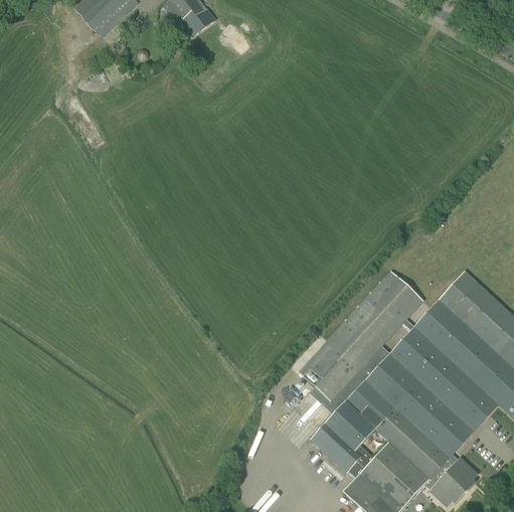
[(104,38),(112,29),(140,2),(138,0),(78,0),(72,6),(104,38)]
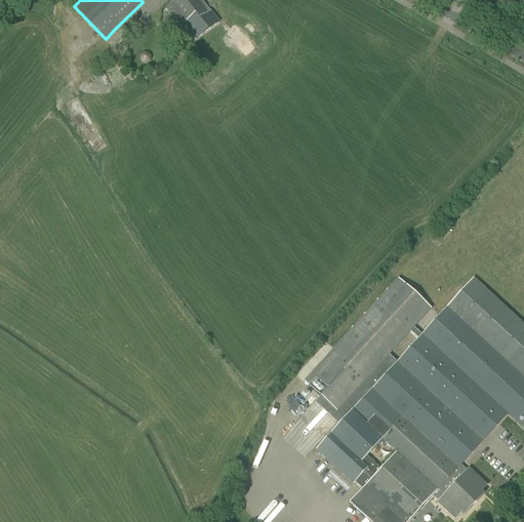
[(170,0),(171,2),(166,6),(176,19),(199,2),(200,3),(202,2),(204,0),(170,0)]
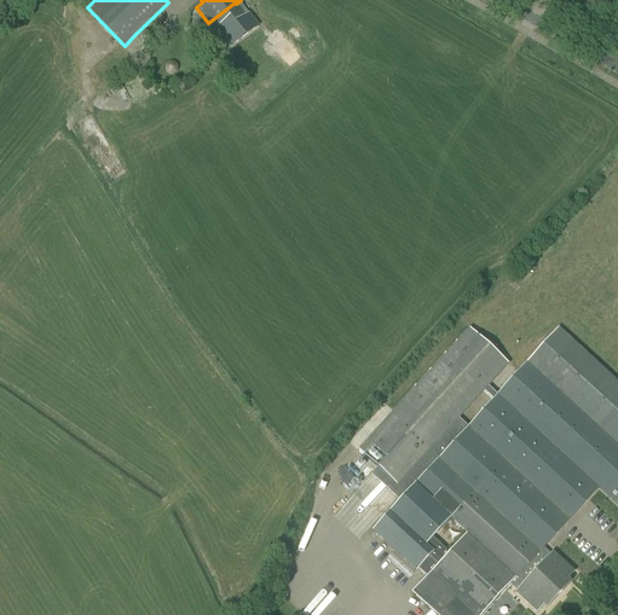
[(235,3),(208,23),(213,29),(218,25),(231,44),(259,23),(249,10),(249,11),(241,0),(238,3),(236,4),(235,3)]
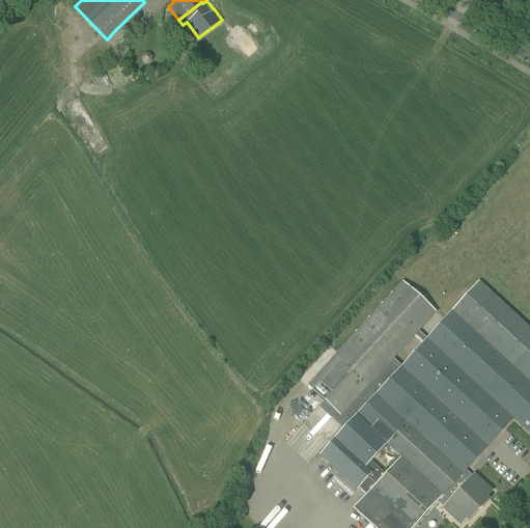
[(360,485),(367,492),(354,507),(368,521),(377,527),(412,527),(416,524),(438,499),(440,501),(445,505),(444,505),(463,523),(494,489),(475,472),(473,473),(467,468),(471,464),(504,426),(515,416),(529,428),(529,324),(480,278),(427,335),(420,329),(438,309),(405,279),(338,351),(308,384),(325,398),(350,421),(343,427),(321,452),(359,487),(360,485)]
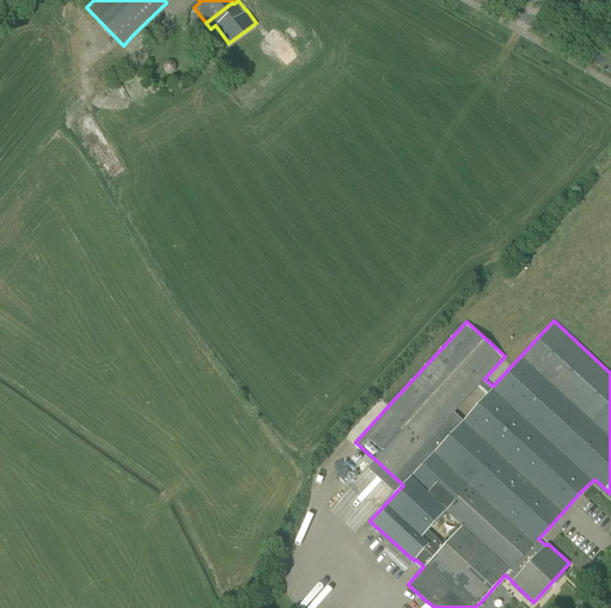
[(338,607),(347,596),(342,591),(329,607),(338,607)]
